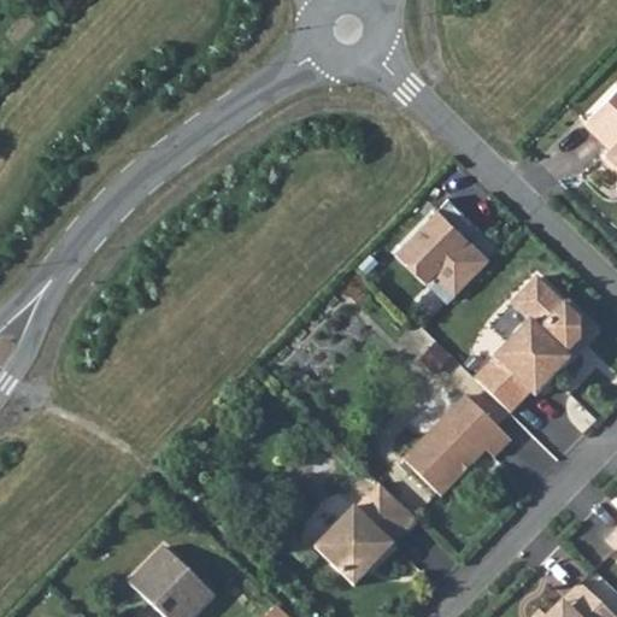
[(616,88),(585,122),(611,148),(603,157),(616,170),(616,88)]
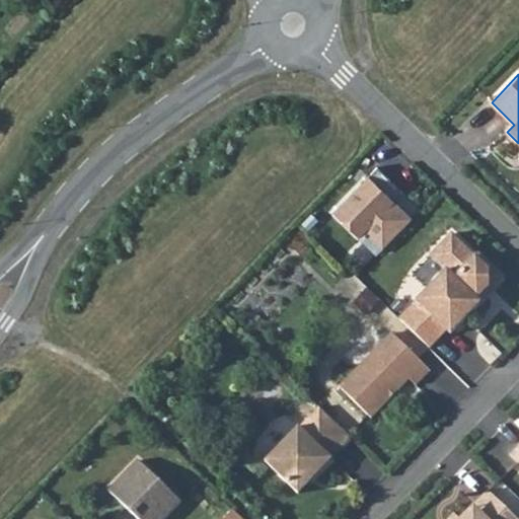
[(368,175),(329,212),(356,239),(365,231),(381,247),(410,220),(368,175)]
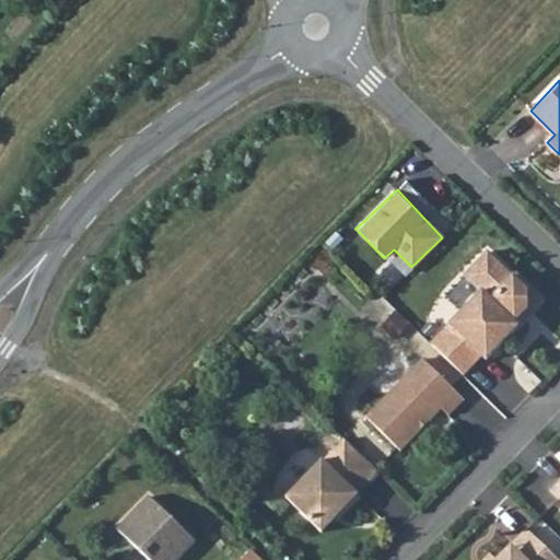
[(480,292),(430,345),(463,376),(481,357),(486,360),(517,327),(513,324),(526,310),(526,291),(487,253),(464,276),(480,292)]
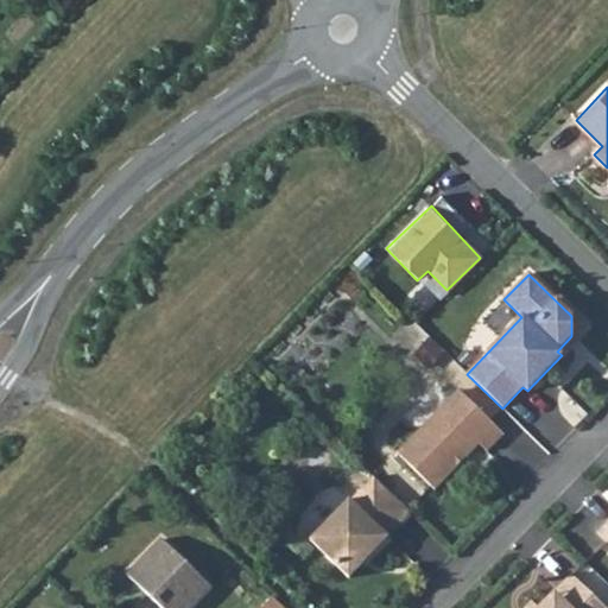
[(486,451),(502,434),(458,390),(397,454),(434,489),(479,443),(486,451)]
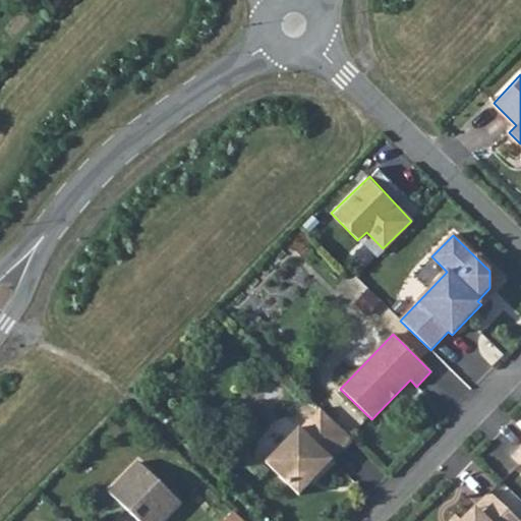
[(351,440),(320,409),(299,429),(298,428),(265,463),(298,496),(319,473),(322,476),(335,464),(331,460),(351,440)]
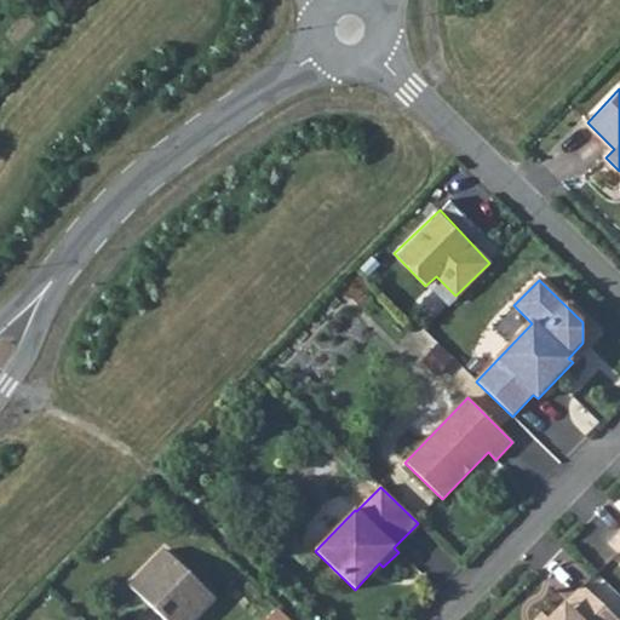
[(195,619),(214,598),(161,549),(127,586),(161,619),(195,619)]
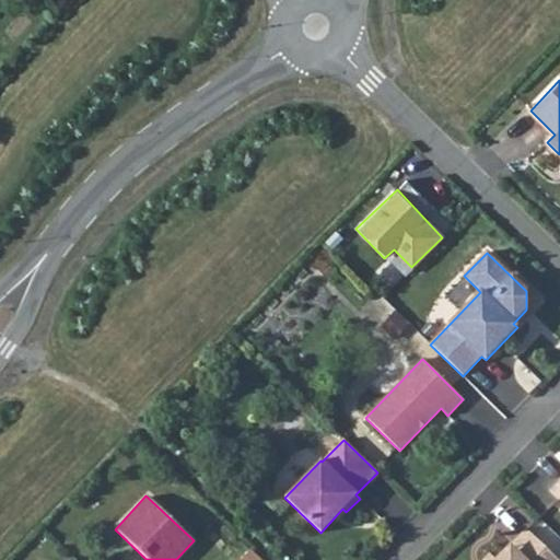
[(558,559),(527,529),(497,559),(558,559)]
